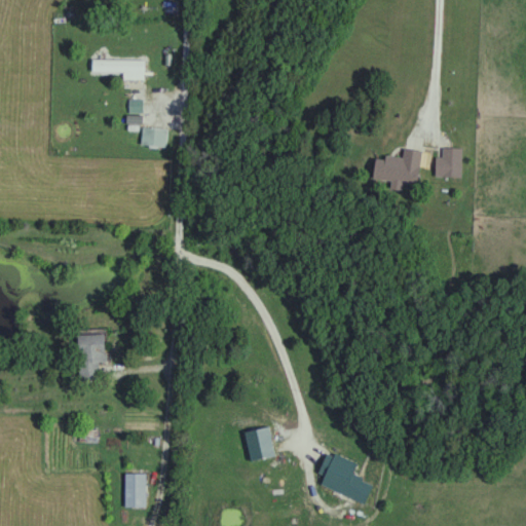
[(146,59),(95,59),(95,72),(125,72),(125,79),(146,79),(146,59)]
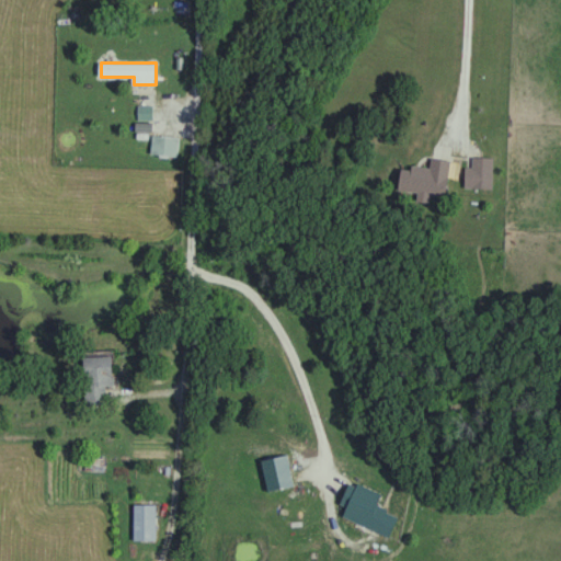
[(152,106),(140,107),(140,119),(152,118),(152,106)]
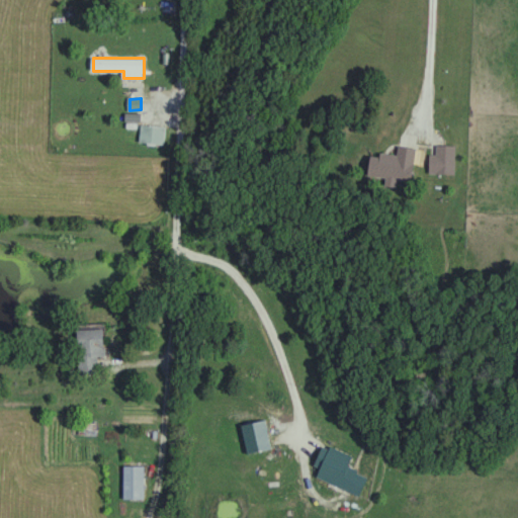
[(167,128),(142,123),(139,142),(164,146),(167,128)]
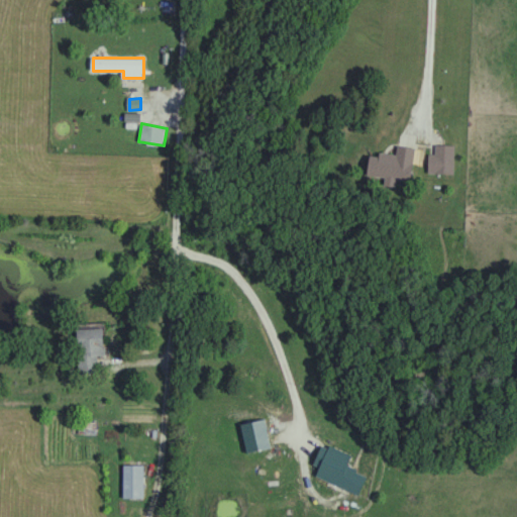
[(454,174),(454,144),(429,144),(429,174),(454,174)]
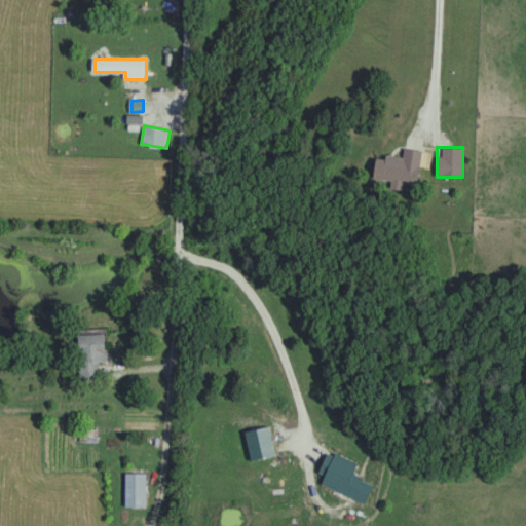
[(375,179),(420,184),(424,150),(405,148),(404,158),(378,155),(375,179)]
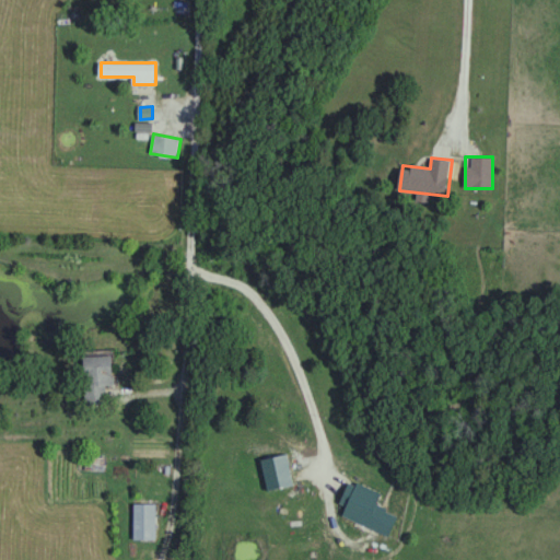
[(114,386),(114,351),(85,351),(85,401),(107,401),(107,386),(114,386)]
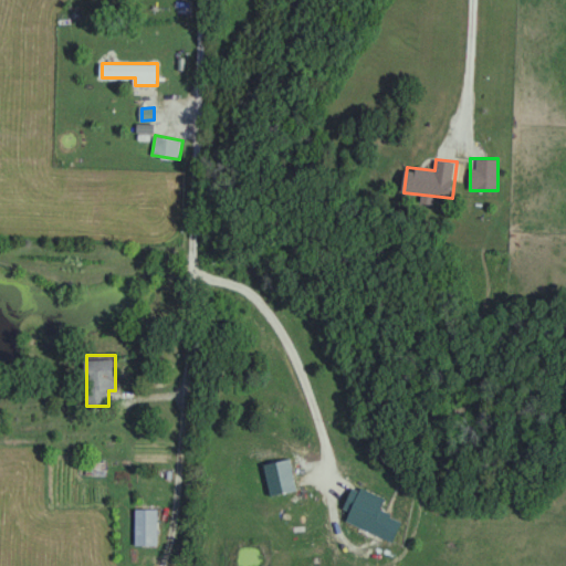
[(136,545),(158,545),(158,509),(136,509),(136,545)]
